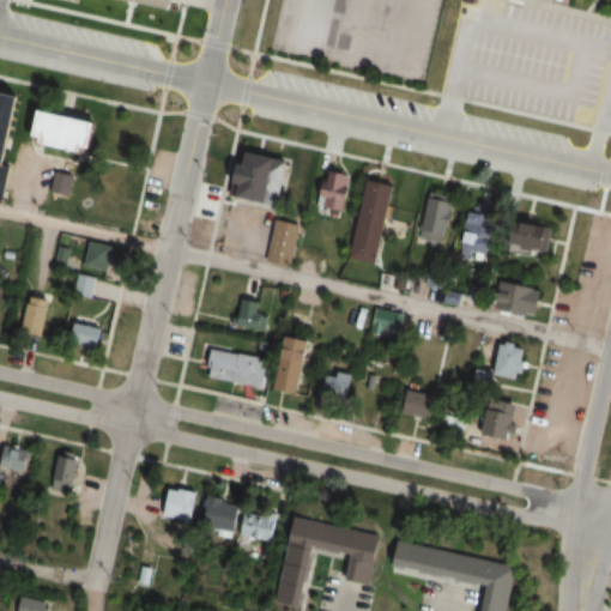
[(165,0),(164,10),(122,0),(165,0)]
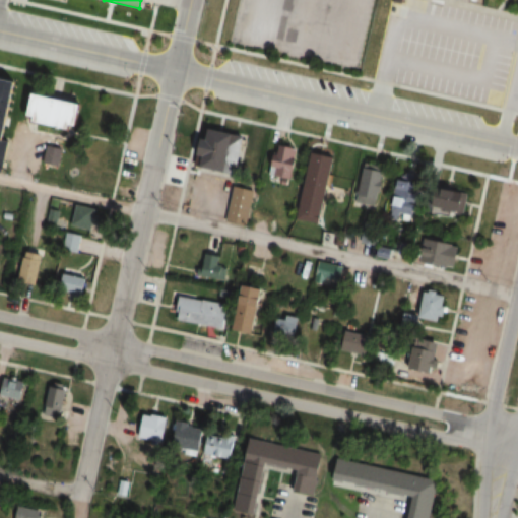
[(0,79),(23,85),(4,173),(0,172),(0,79)]
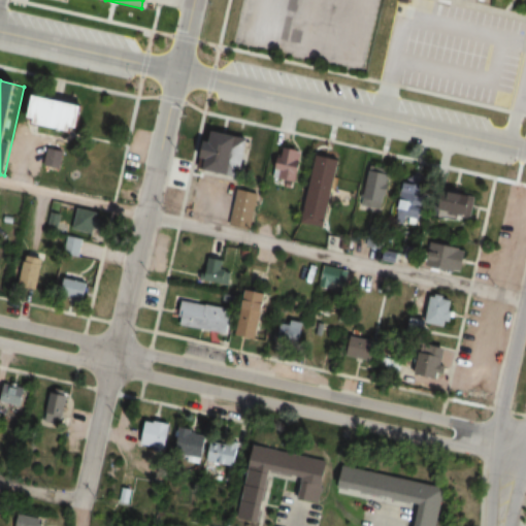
[(37,95),(88,105),(81,132),(32,122),(37,95)]
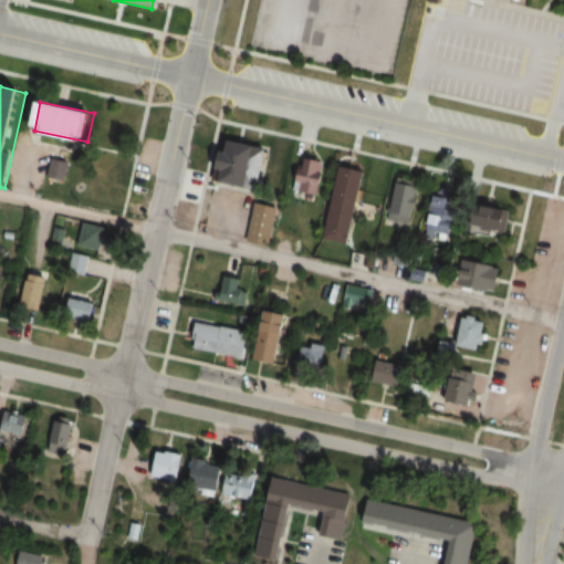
[(256,191),(265,149),(229,141),(219,183),(256,191)]
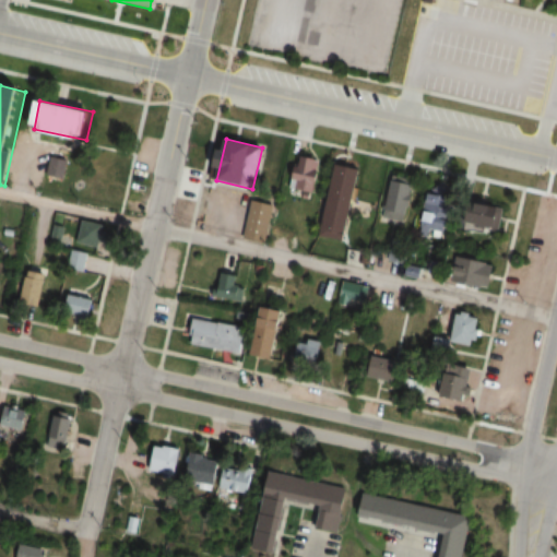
[(284,182),(306,198),(320,177),(308,169),(312,163),(303,156),(284,182)]
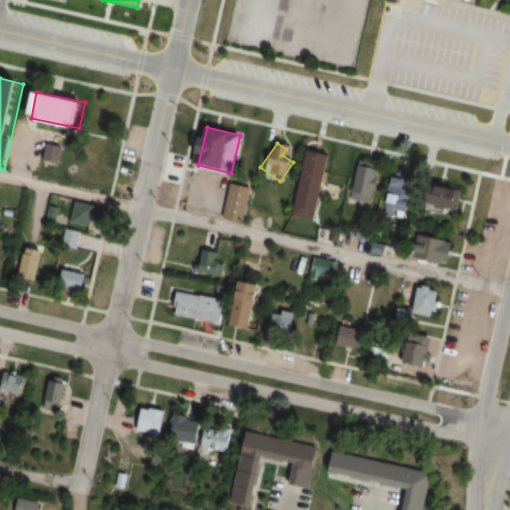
[(59,148),(45,145),(41,162),(55,165),(59,148)]
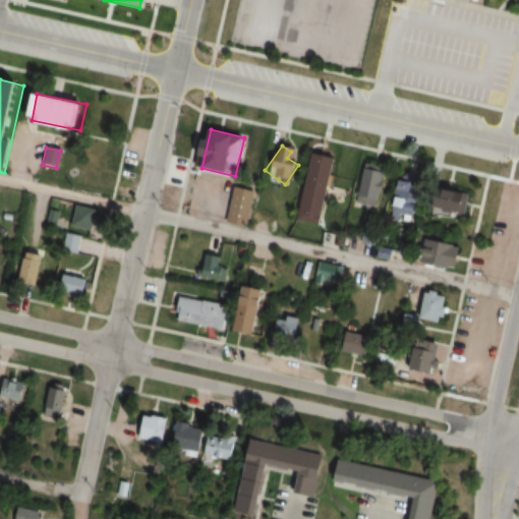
[(312,153),(295,221),(318,227),(335,158),(312,153)]
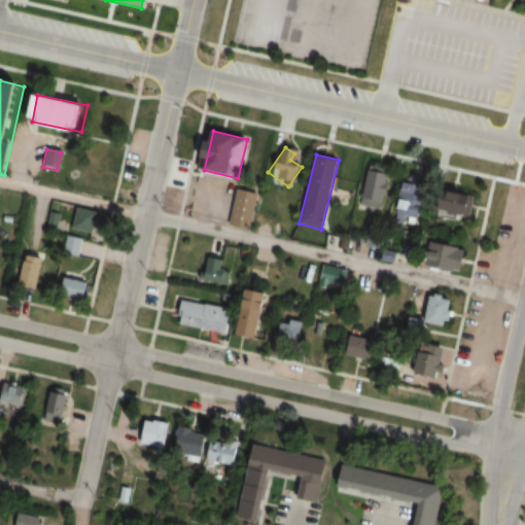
[(354,209),(377,215),(388,171),(365,165),(354,209)]
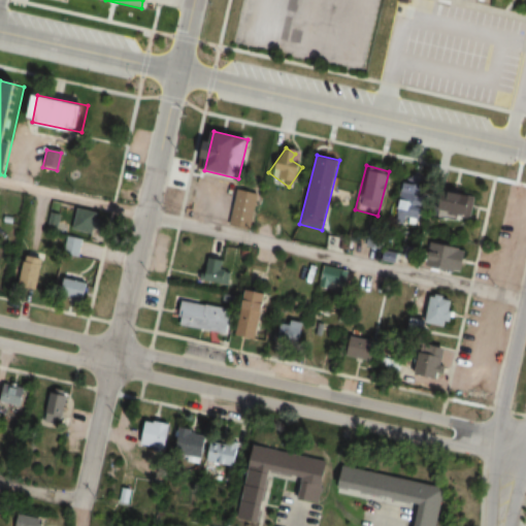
[(405,175),(392,220),(417,228),(431,184),(405,175)]
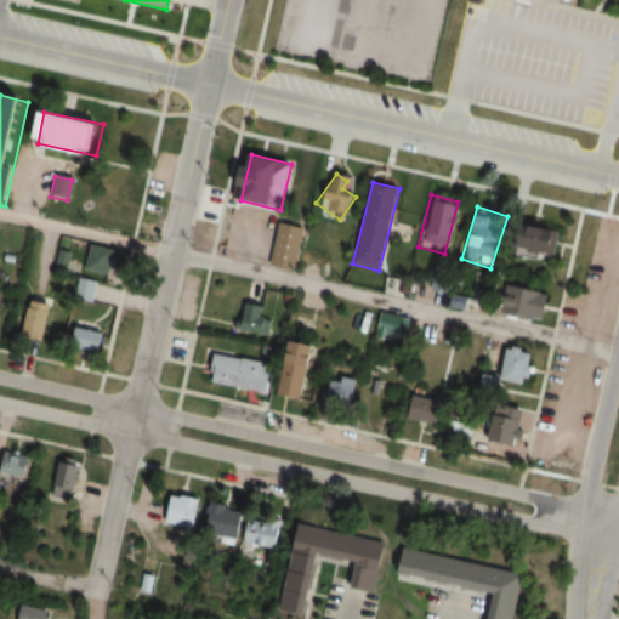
[(291,273),(304,230),(280,223),(268,267),(291,273)]
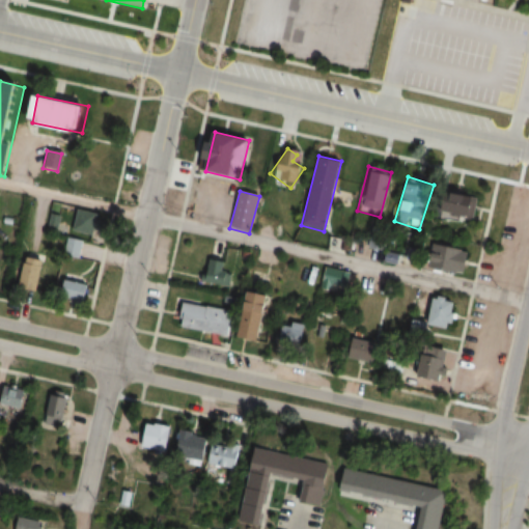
[(477,194),(444,194),(444,217),(477,217),(477,194)]
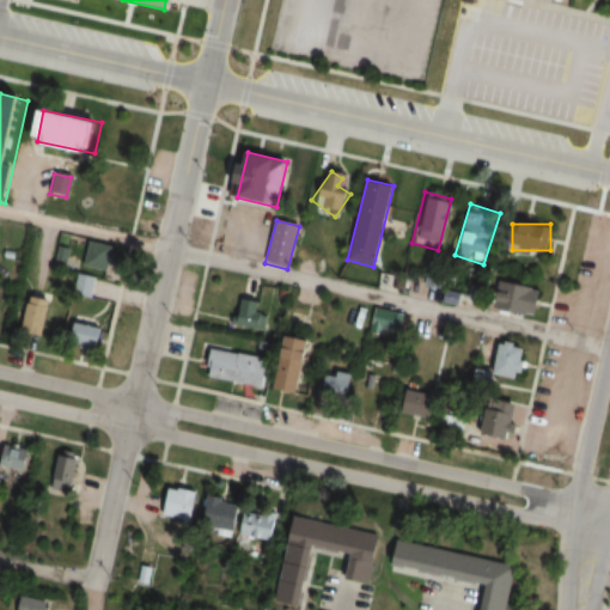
[(83,267),(114,275),(120,249),(89,242),(83,267)]
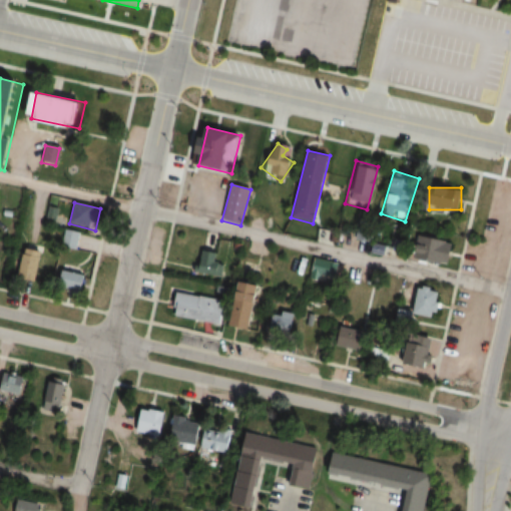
[(60,246),(75,247),(75,231),(61,230),(60,246)]
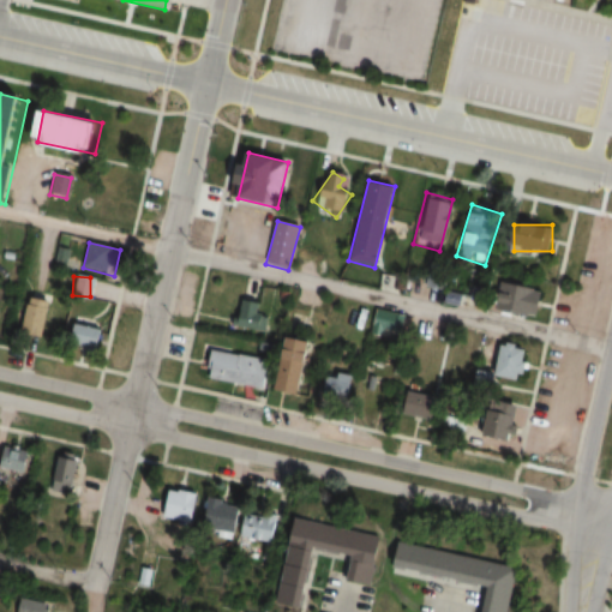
[(543,287),(495,282),(492,311),(540,316),(543,287)]
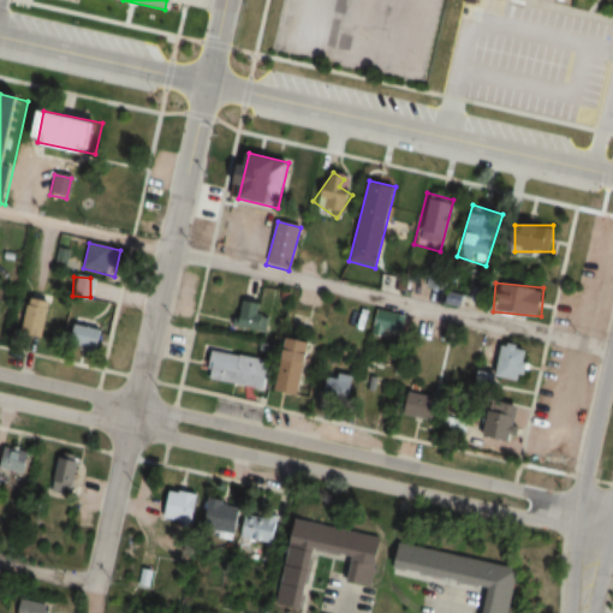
[(41,337),(51,305),(30,298),(21,329),(41,337)]
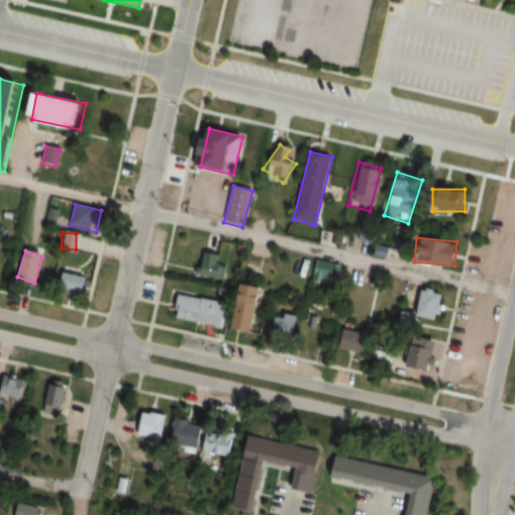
[(215,282),(221,267),(211,264),(214,256),(203,252),(195,274),(215,282)]
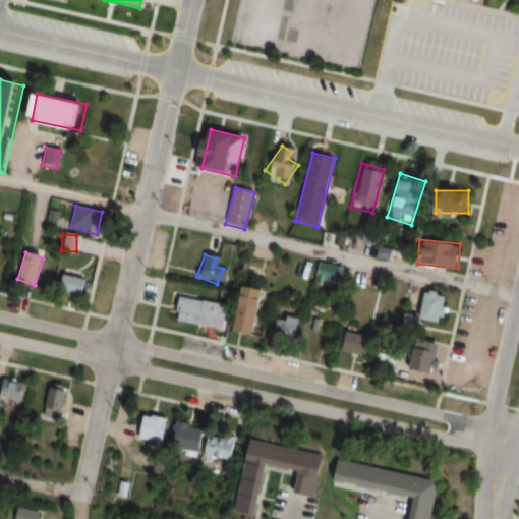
[(309,284),(321,287),(323,281),(336,285),(341,269),(315,262),(309,284)]
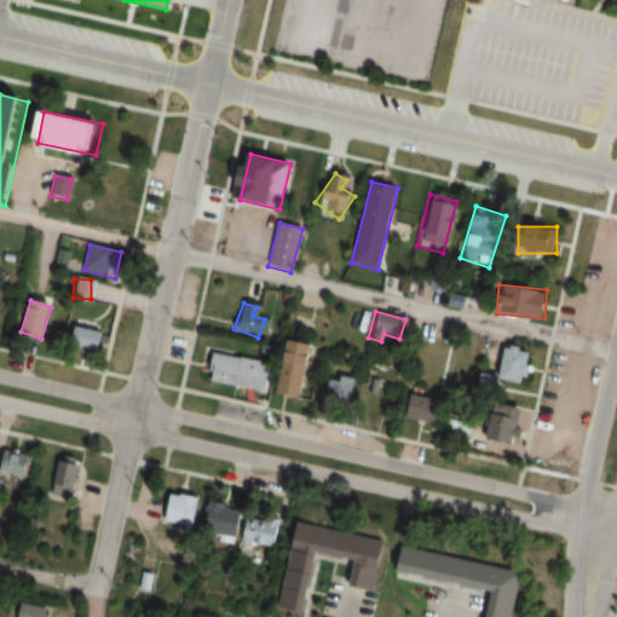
[(102,333),(70,327),(65,350),(98,356),(102,333)]
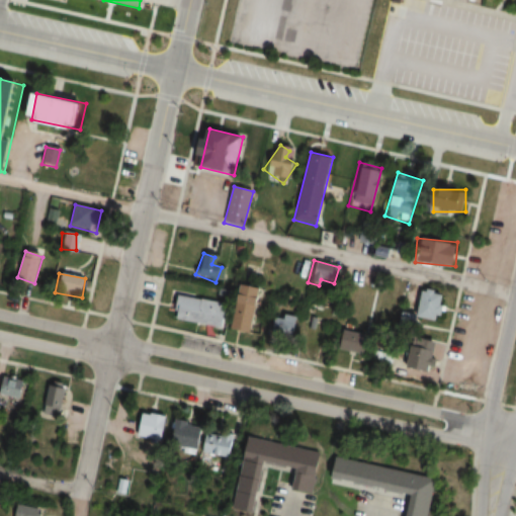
[(254,296),(256,287),(241,284),(233,330),(254,334),(260,297),(254,296)]
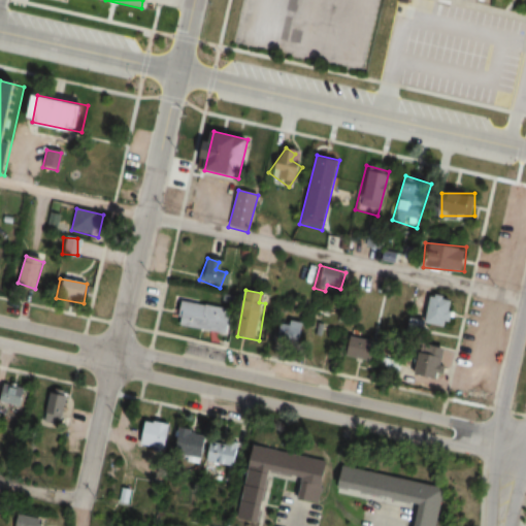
[(447,328),(452,300),(424,296),(419,324),(447,328)]
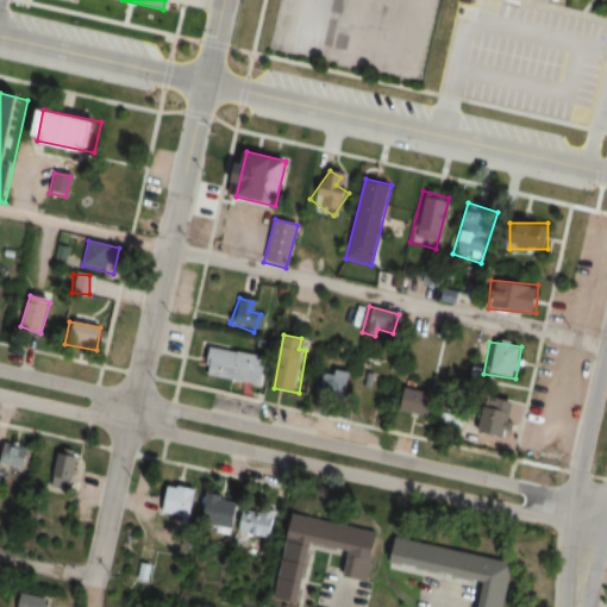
[(261,387),(266,356),(205,348),(200,379),(261,387)]
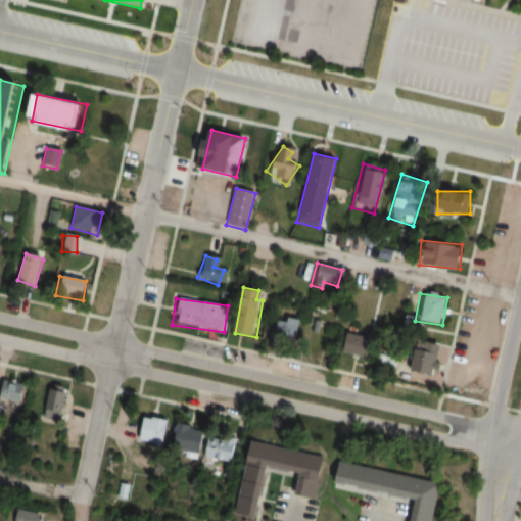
[(279,318),(275,339),(298,343),(301,322),(279,318)]
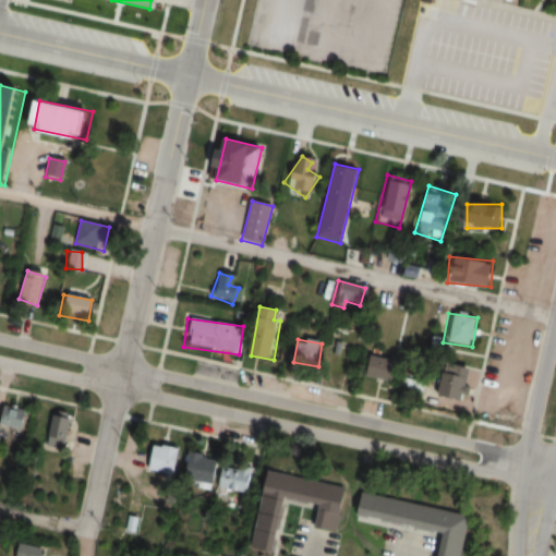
[(364,375),(391,385),(400,362),(372,352),(364,375)]
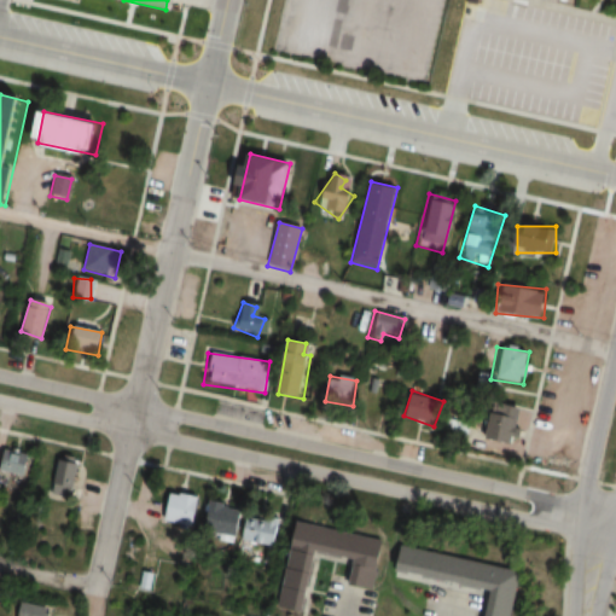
[(481,436),(506,447),(518,418),(493,407),(481,436)]
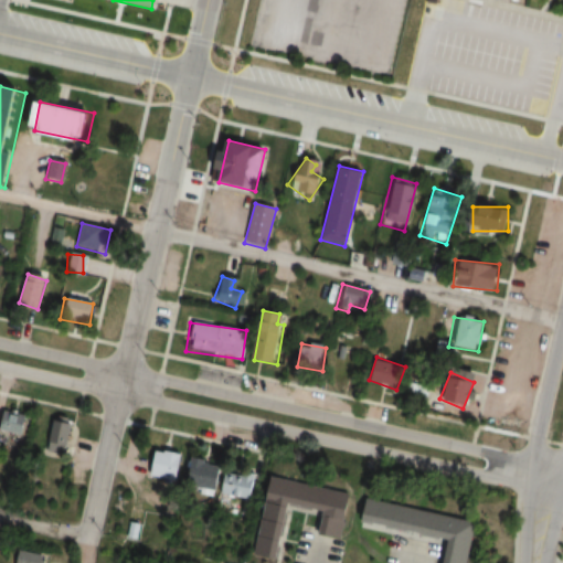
[(23,436),(24,413),(0,413),(0,435),(23,436)]
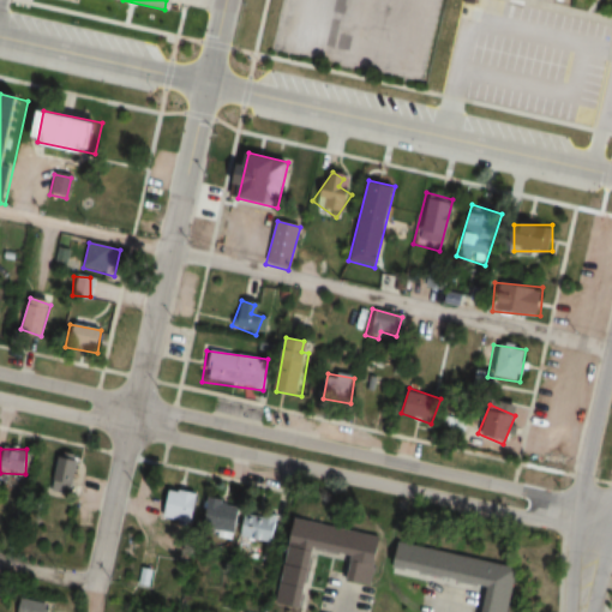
[(75,456),(60,453),(49,493),(64,497),(75,456)]
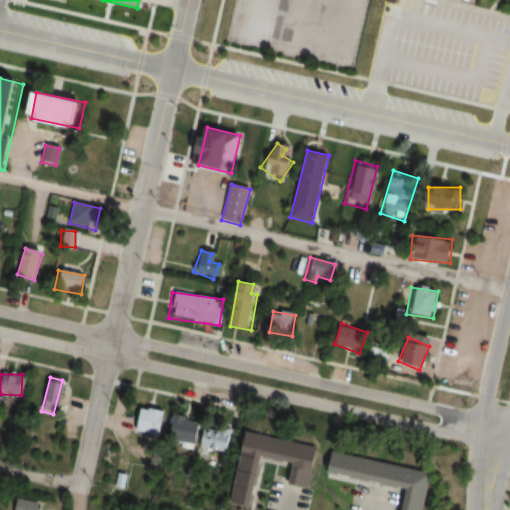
[(131,435),(158,439),(162,412),(135,408),(131,435)]
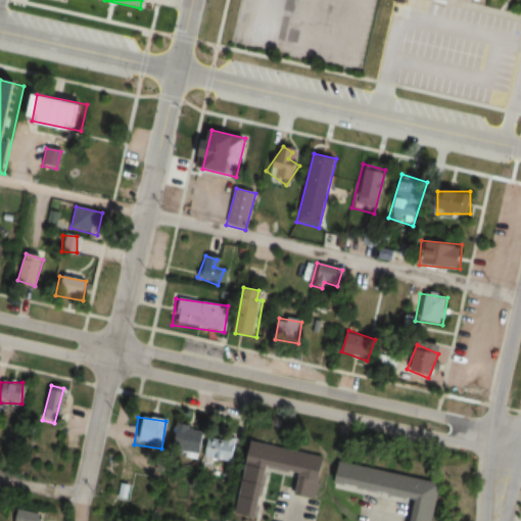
[(194,463),(204,433),(175,424),(166,454),(194,463)]
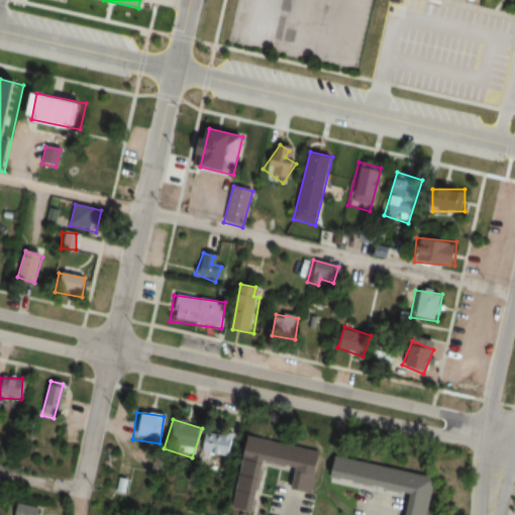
[(232,436),(204,431),(200,455),(227,460),(232,436)]
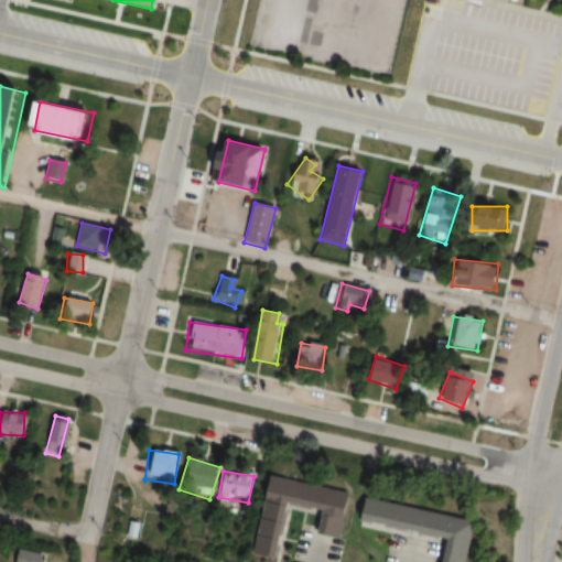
[(276,561),(289,506),(326,514),(322,533),(342,538),(345,521),(348,522),(355,495),(271,475),(252,555),(276,561)]
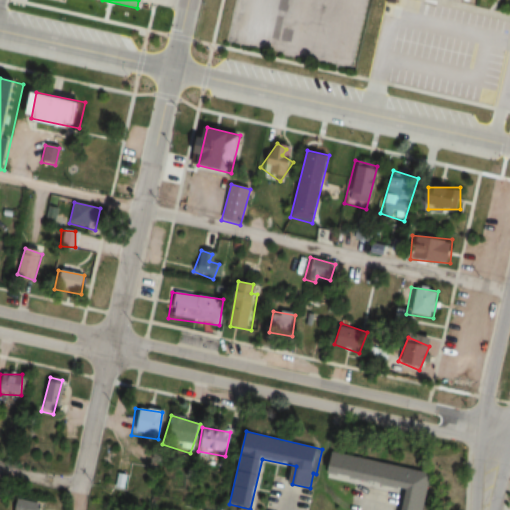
[(333,453),(329,475),(406,490),(402,509),(426,509),(434,472),(333,453)]
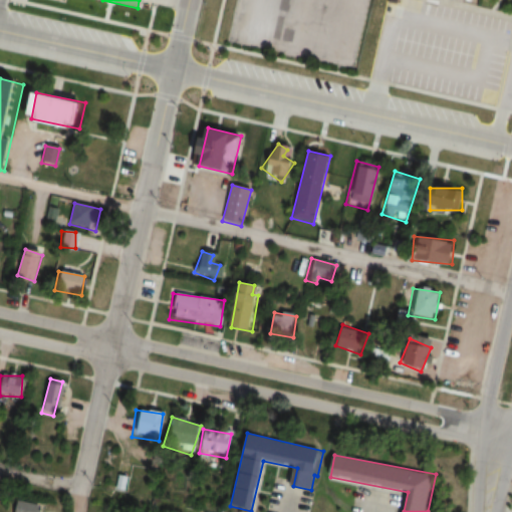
[(38,511),(39,507),(15,502),(13,511),(38,511)]
